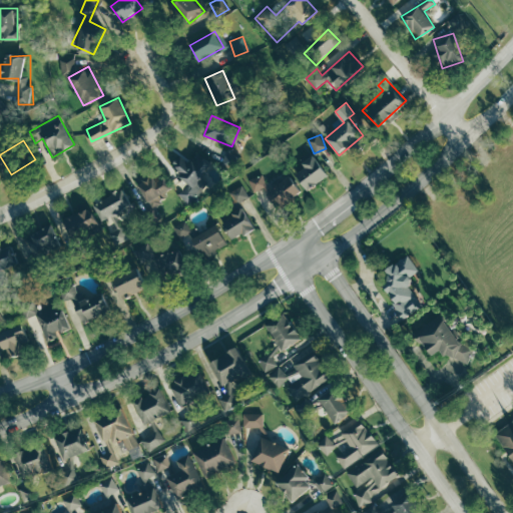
[(206,183),(200,177),(210,165),(195,152),(187,162),(179,155),(169,166),(188,181),(177,194),(189,204),(206,183)]
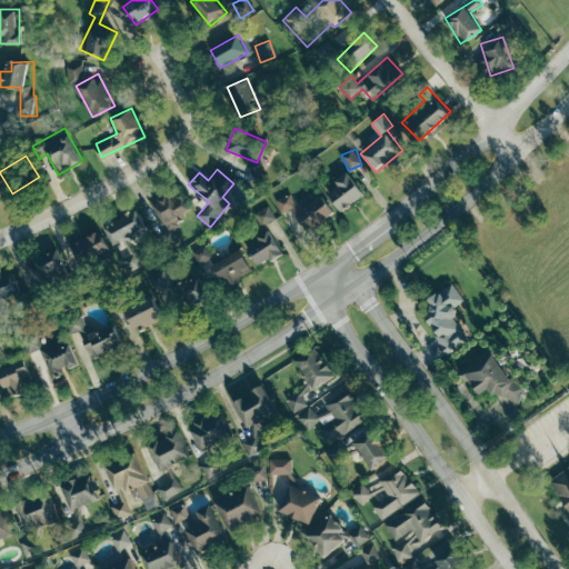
[(339,210),(363,196),(349,170),(336,179),(339,185),(329,190),(339,210)]
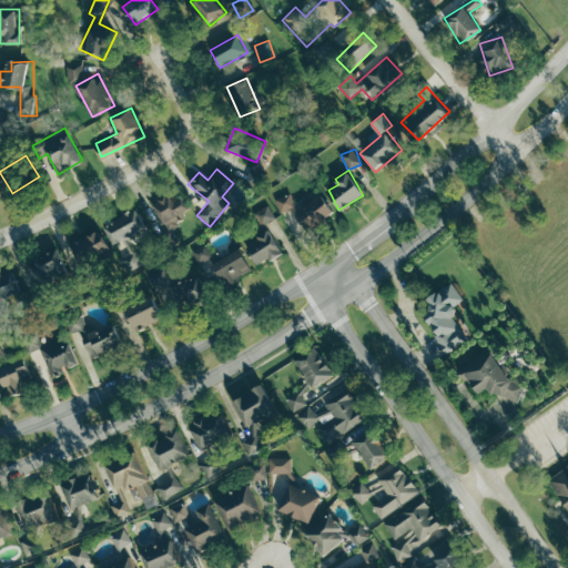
[(0,204),(10,201),(2,182),(0,182),(0,204)]
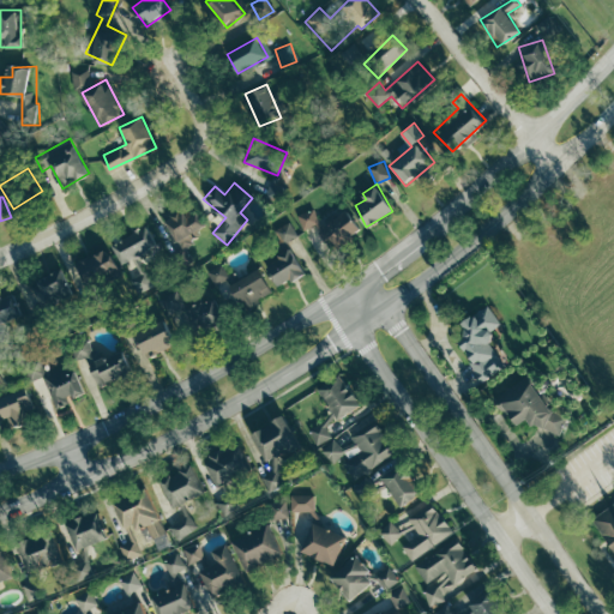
[(167,212),(173,238),(202,230),(196,205),(167,212)]
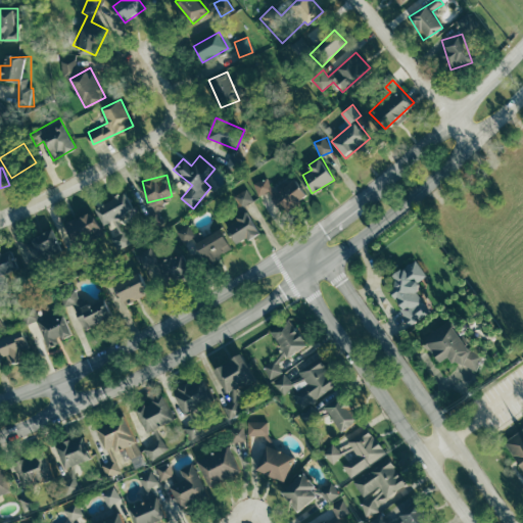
[(259,196),(273,189),(267,178),(254,184),(259,196)]
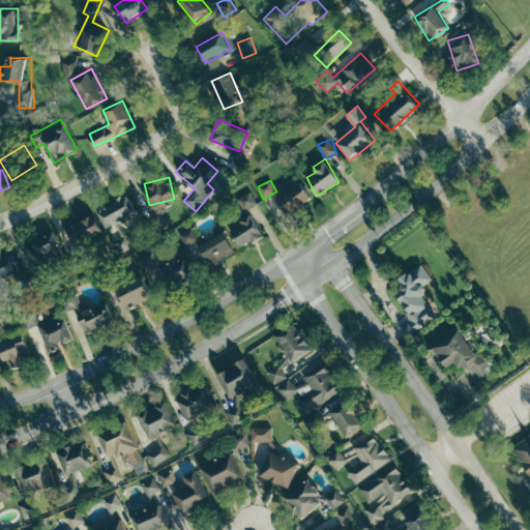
[(307,200),(296,183),(276,197),(288,213),(307,200)]
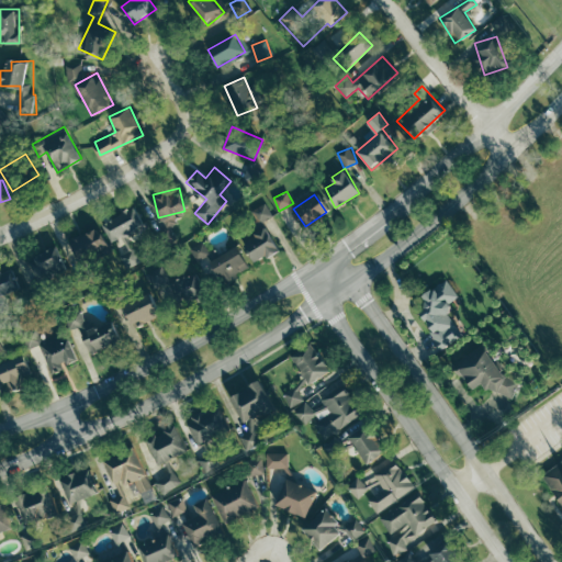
[(273,214),(266,202),(251,212),(259,224),(273,214)]
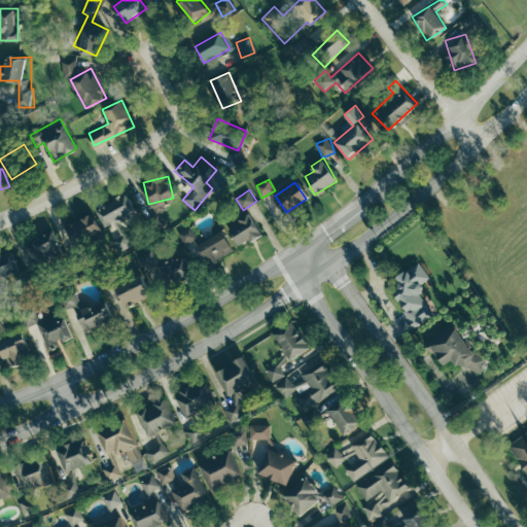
[(97,210),(106,226),(135,211),(126,195),(97,210)]
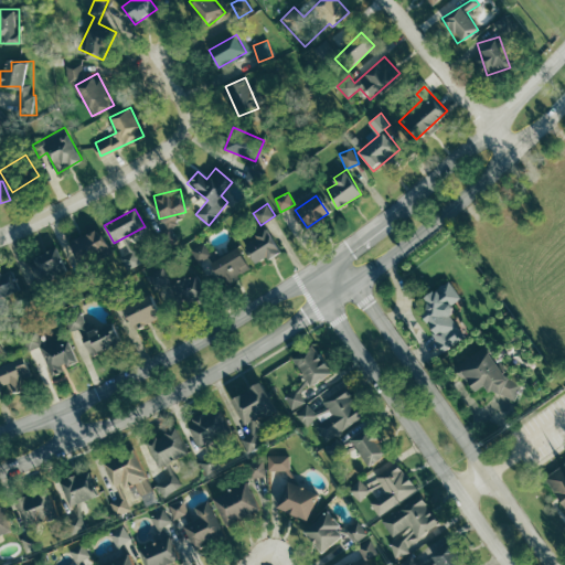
[(110,252),(99,228),(71,242),(82,265),(110,252)]
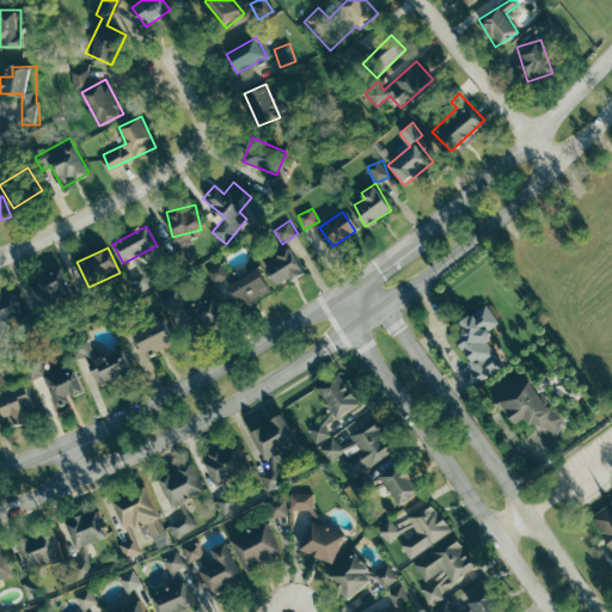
[(265,265),(281,287),(304,269),(288,248),(265,265)]
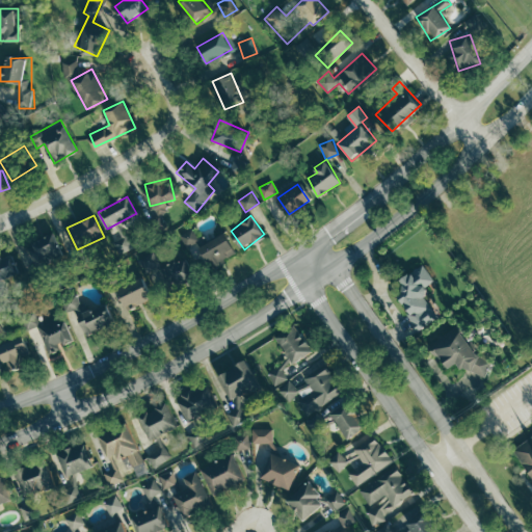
[(186,247),(198,241),(192,229),(180,234),(186,247)]
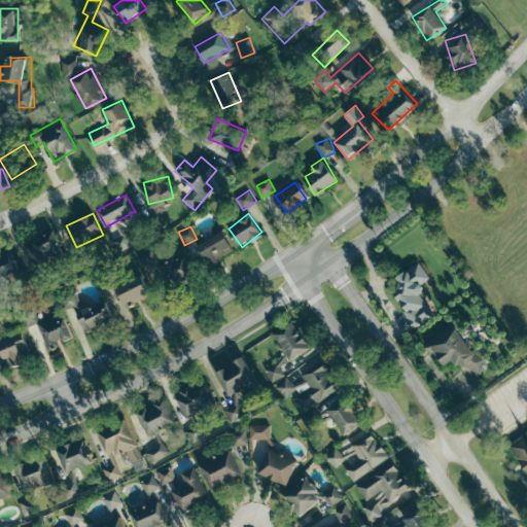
[(198,244),(209,265),(233,251),(222,231),(198,244)]
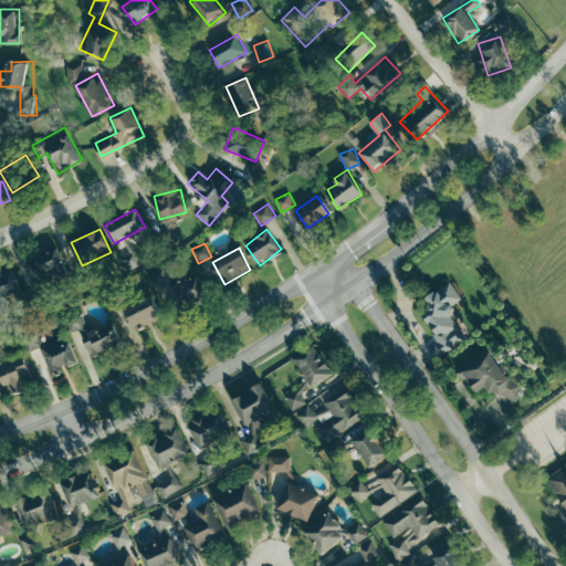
[(40,286),(67,272),(55,249),(28,263),(40,286)]
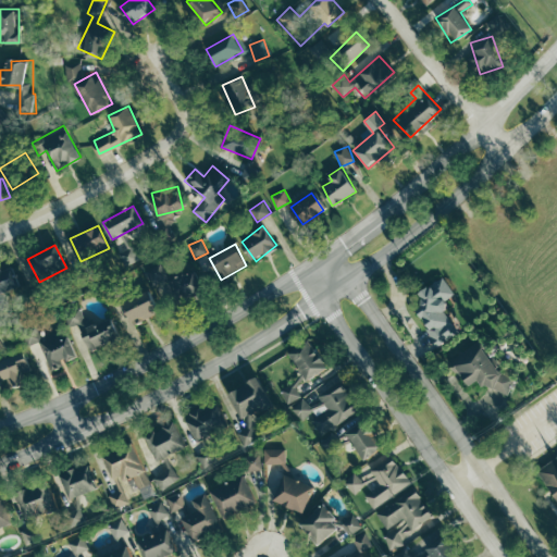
[(135,248),(120,255),(126,267),(140,260),(135,248)]
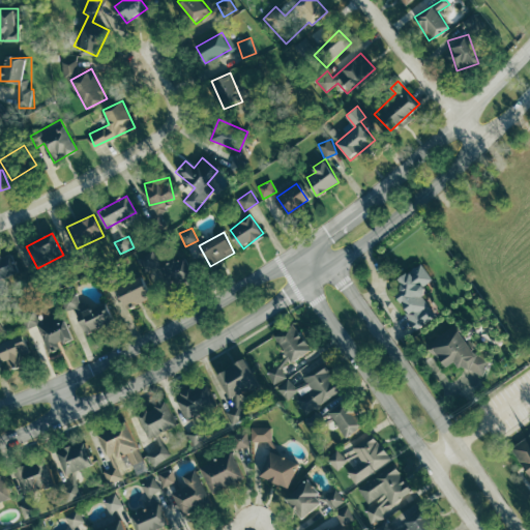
[(0,256),(0,301),(10,298),(3,278),(19,272),(11,252),(0,256)]
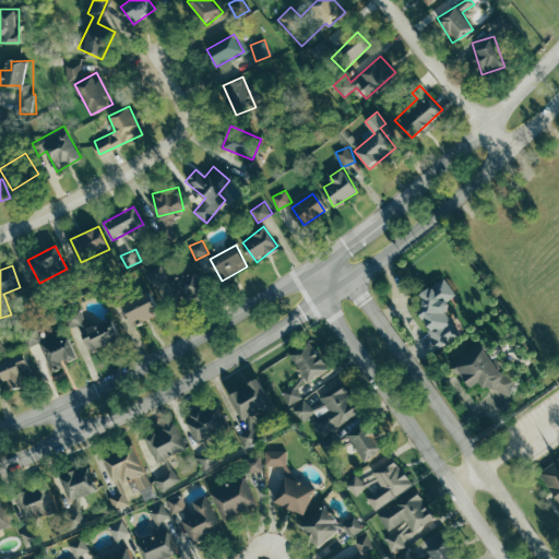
[(206,295),(195,271),(173,281),(183,305),(206,295)]
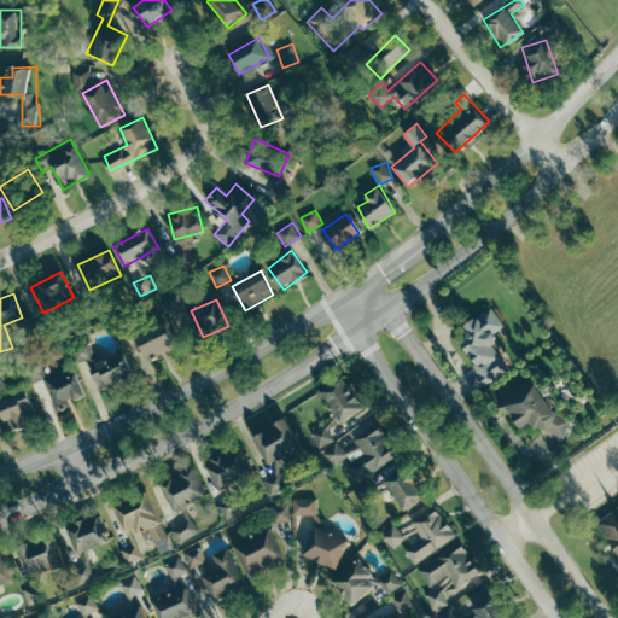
[(481,385),(507,372),(489,336),(503,328),(493,308),(459,325),(468,343),(462,347),(481,385)]
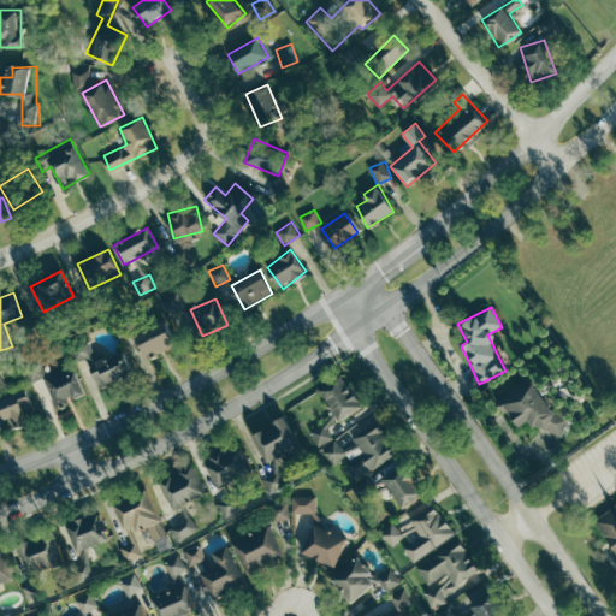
[(136,335),(147,356),(176,343),(166,321),(136,335)]
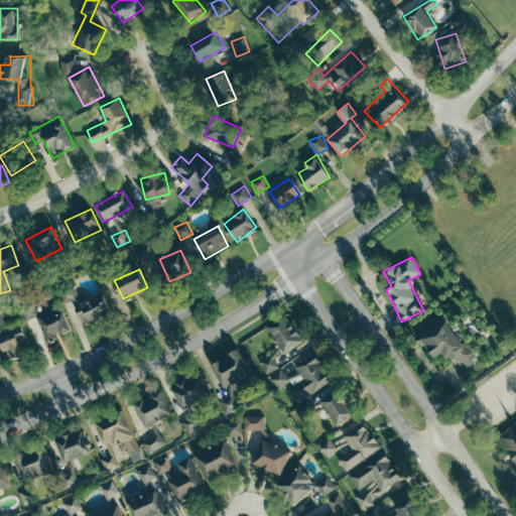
[(104,295),(81,303),(74,283),(58,288),(63,303),(74,299),(83,325),(111,314),(104,295)]
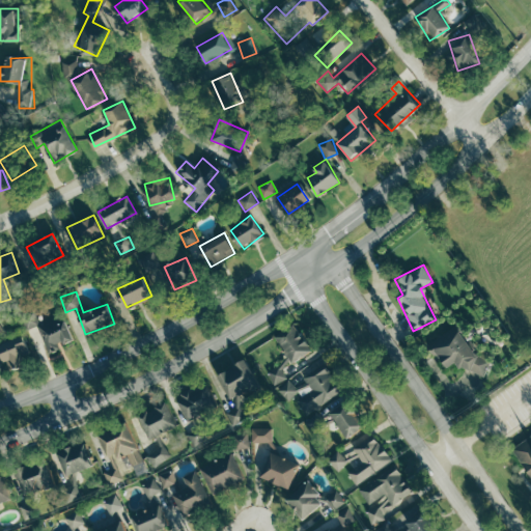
[(74,340),(60,312),(35,324),(49,352),(74,340)]
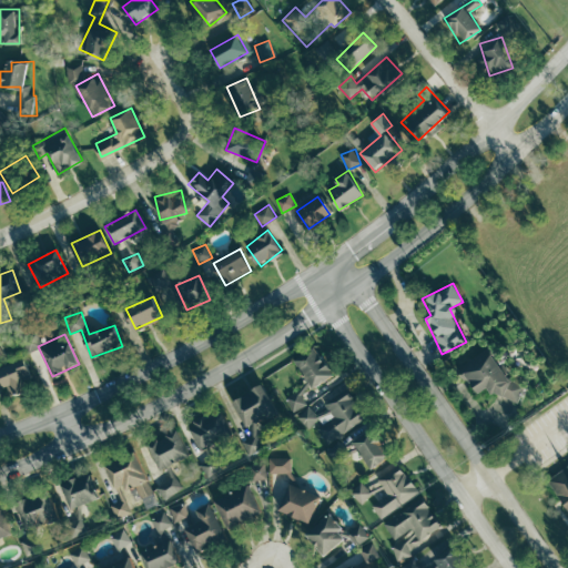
[(334,375),(317,345),(295,358),(312,387),(334,375)]
